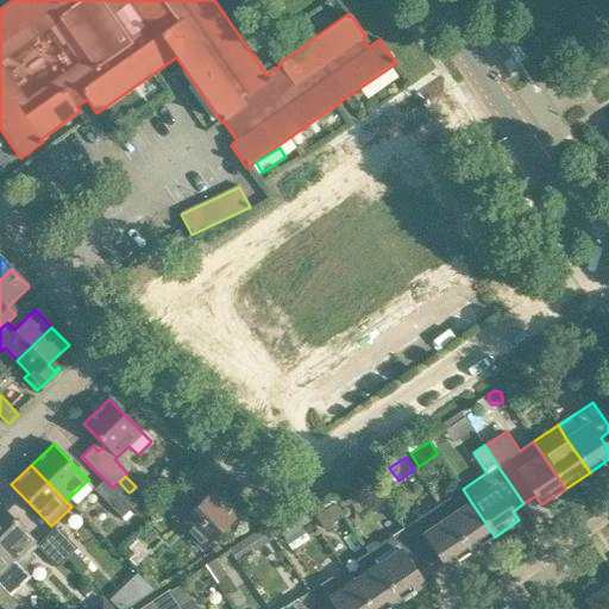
[(131,509),(102,481),(93,491),(120,520),(131,509)]
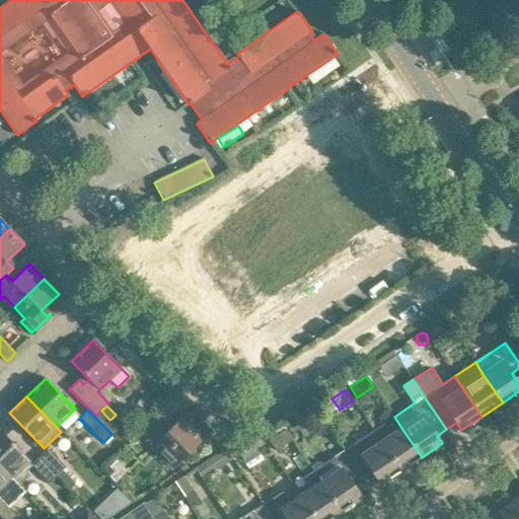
[(168,421),(158,412),(140,430),(154,445),(151,448),(172,469),(202,440),(180,419),(170,428),(166,424),(168,421)]
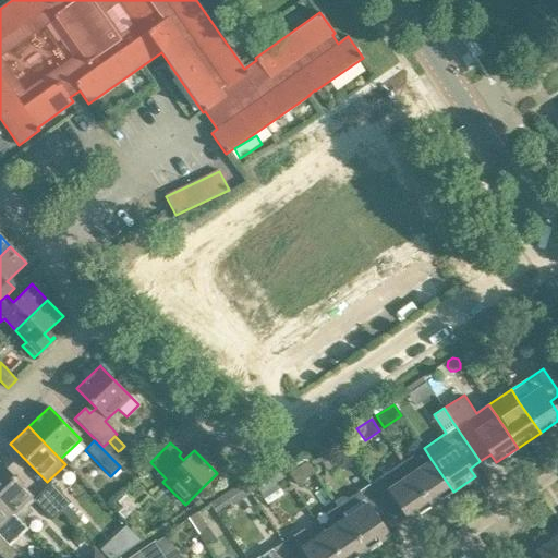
[(319,448),(307,457),(314,466),(326,458),(319,448)]
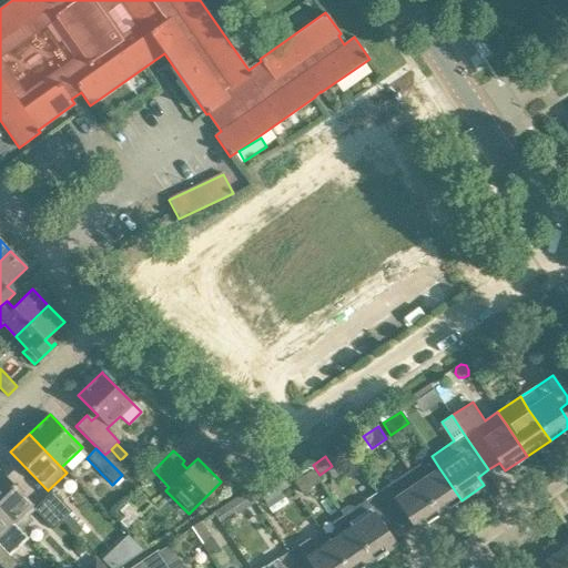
[(439,515),(462,500),(439,468),(427,476),(419,465),(409,472),(439,515)]
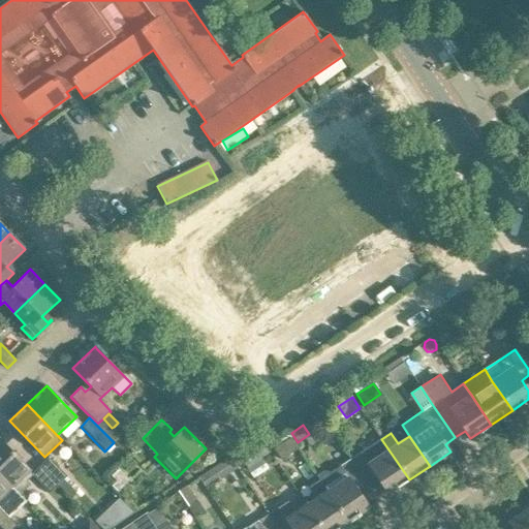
[(282,460),(299,448),(291,437),(275,448),(282,460)]
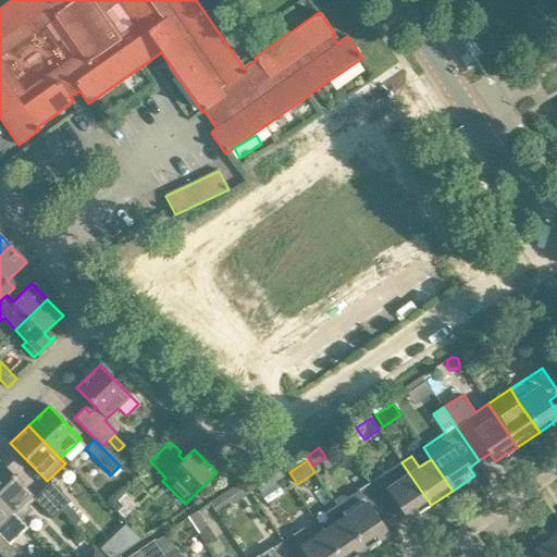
[(0,499),(20,521),(31,510),(26,506),(32,500),(33,495),(0,461),(0,499)]
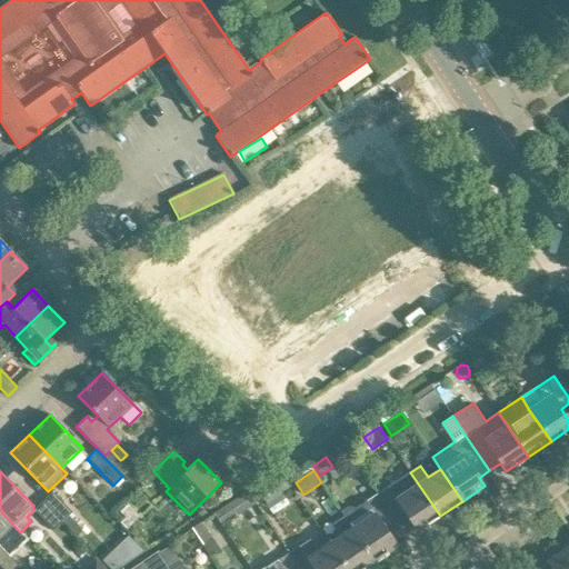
[(410,472),(377,495),(400,529),(410,521),(417,531),(440,516),(410,472)]
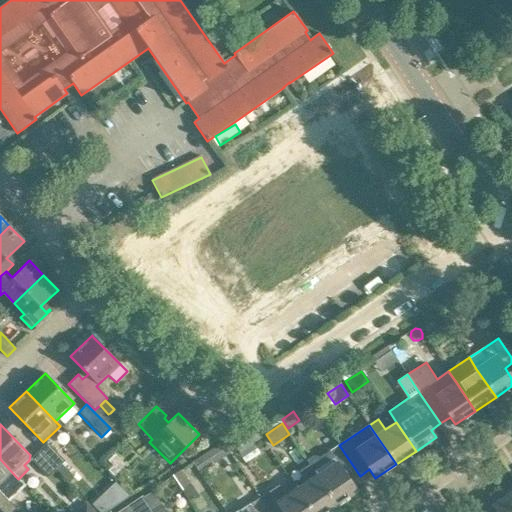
[(38,452),(55,469),(72,487),(80,479),(46,443),(38,452)]
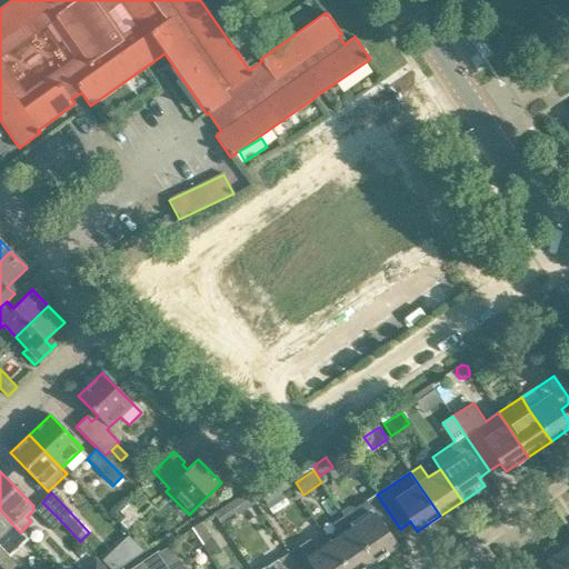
[(389,536),(400,529),(377,495),(357,508),(348,506),(340,511),(343,517),(373,560),(396,546),(389,536)]
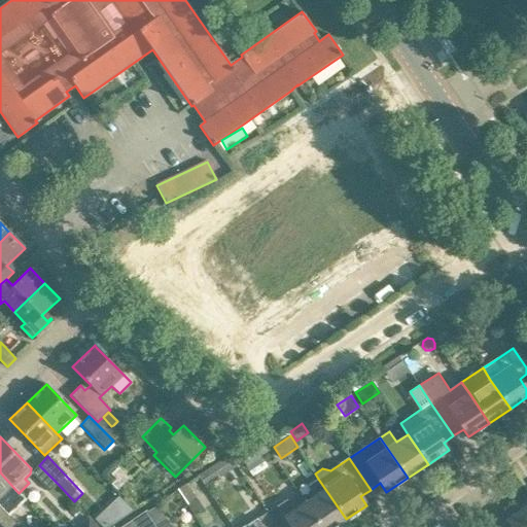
[(57,483),(39,465),(31,472),(48,491),(57,483)]
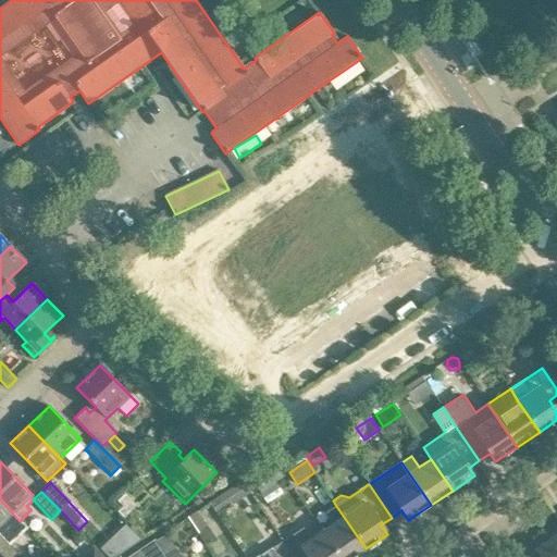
[(224,494),(209,503),(214,510),(229,500),(224,494)]
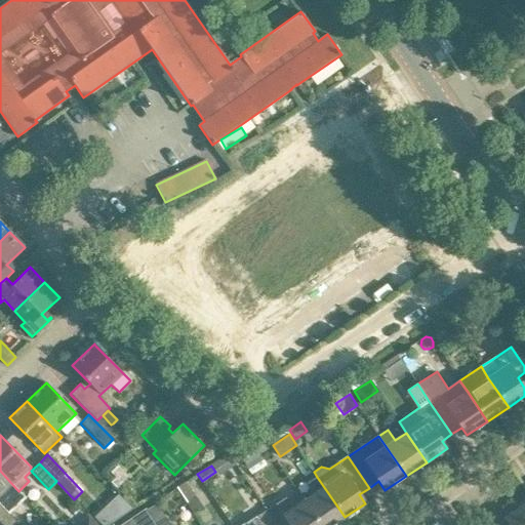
[(0,522),(2,524),(12,524),(16,522),(9,515),(26,498),(18,491),(0,471),(0,522)]
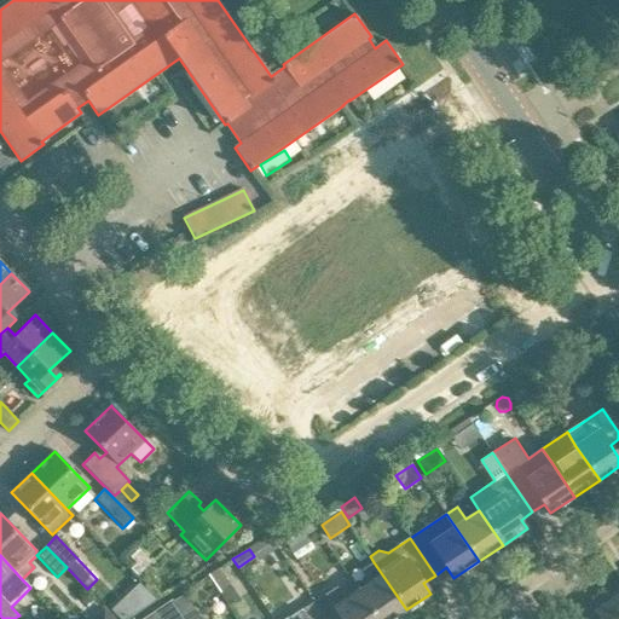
[(371,583),(359,591),(377,618),(392,618),(406,609),(374,562),(362,570),(371,583)]
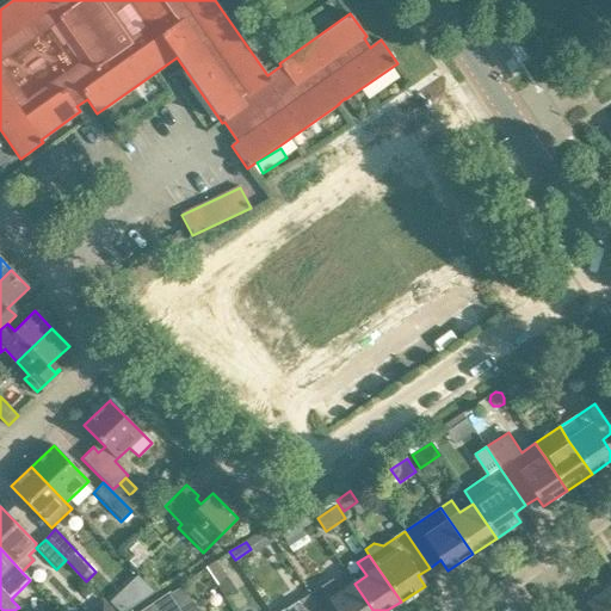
[(205,568),(217,586),(226,597),(236,590),(229,578),(227,579),(215,562),(205,568)]
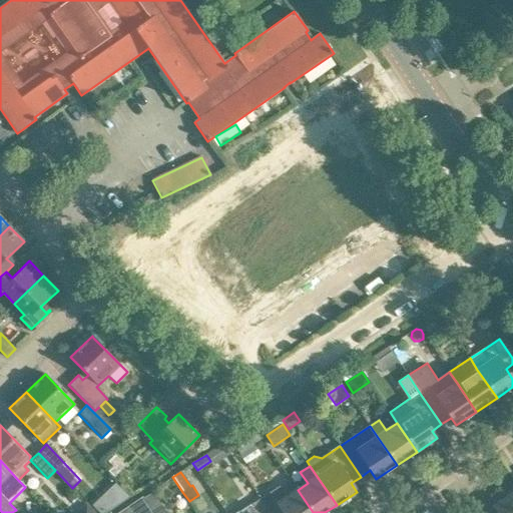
[(279,486),(260,499),(269,512),(313,512),(298,490),(287,498),(279,486)]
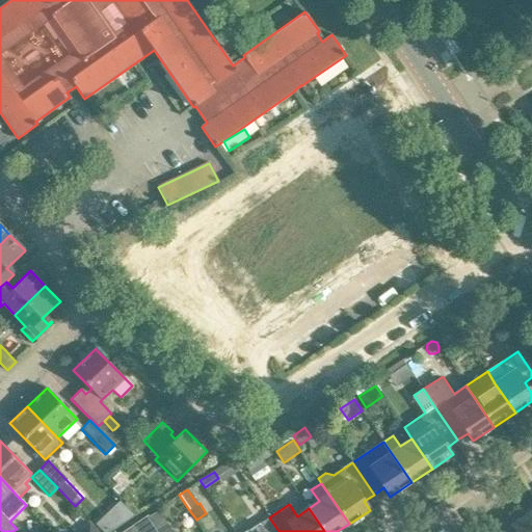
[(531,531),(531,510),(511,525),(515,531),(531,531)]
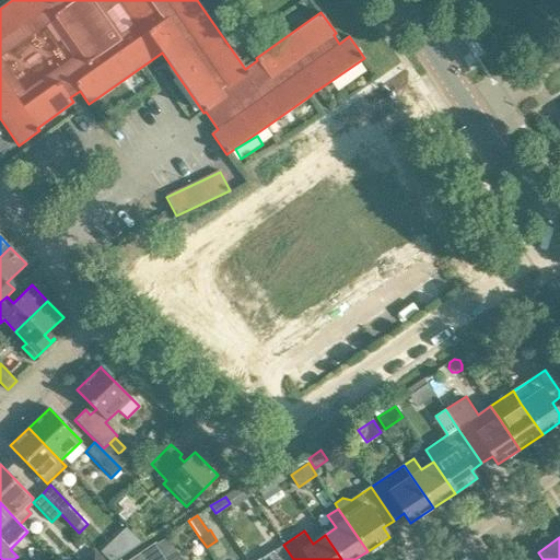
[(155,543),(143,550),(150,559),(167,559),(166,558),(155,543)]
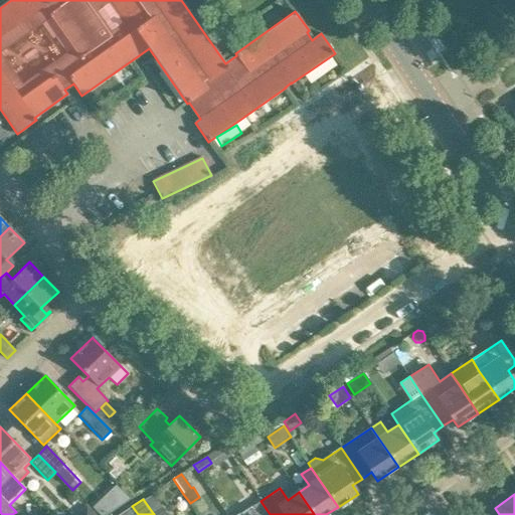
[(270,514),(261,501),(239,514),(270,514)]
